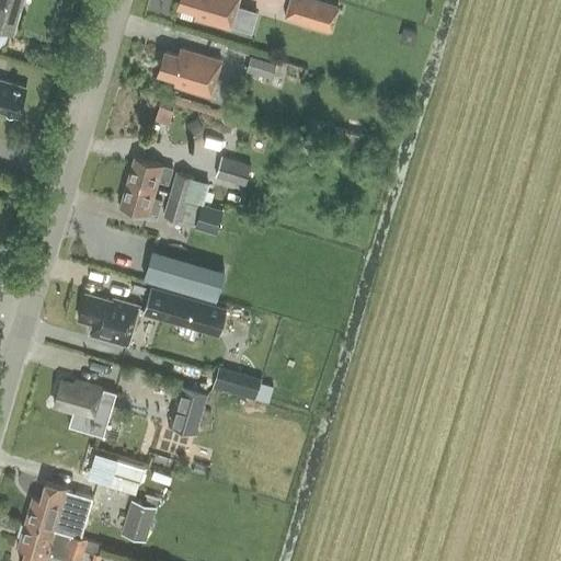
[(0,0),(0,29),(12,33),(22,0),(0,0)]
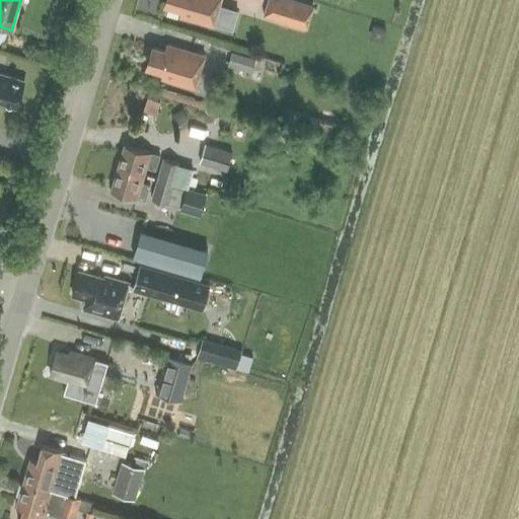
[(221,0),(167,0),(166,4),(183,10),(181,17),(214,26),(221,0)]
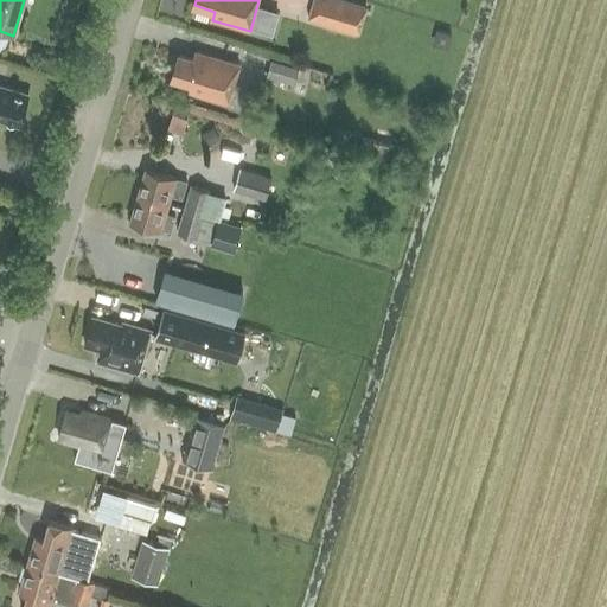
[(364,5),(347,0),(308,0),(304,18),(355,33),(364,5)]
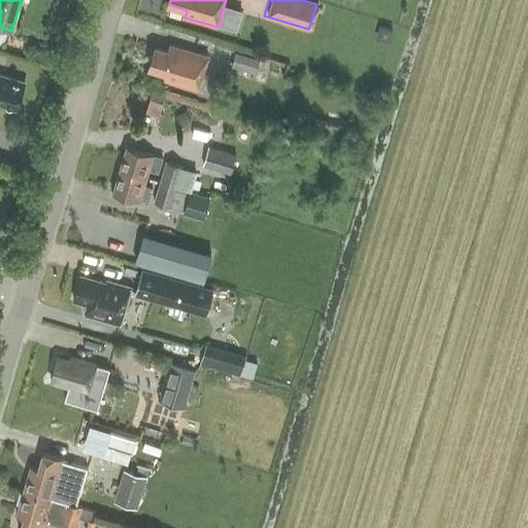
[(208,57),(172,45),(170,53),(156,48),(151,68),(168,73),(166,80),(199,91),(208,57)]
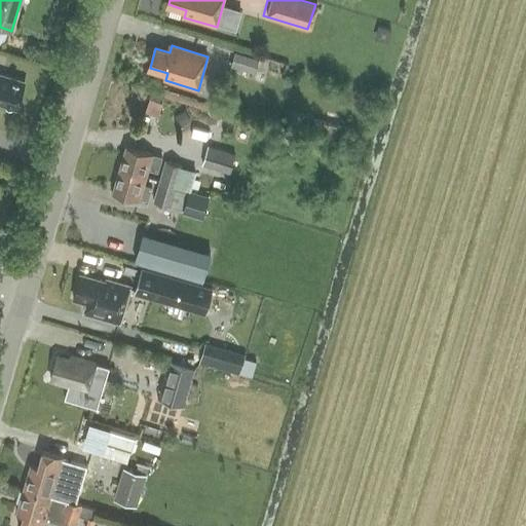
[(231,65),(255,72),(259,59),(235,51),(231,65)]
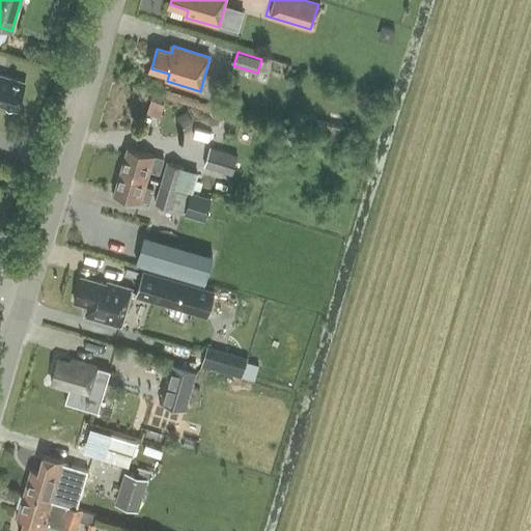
[(0,105),(16,110),(24,82),(0,75),(0,105)]
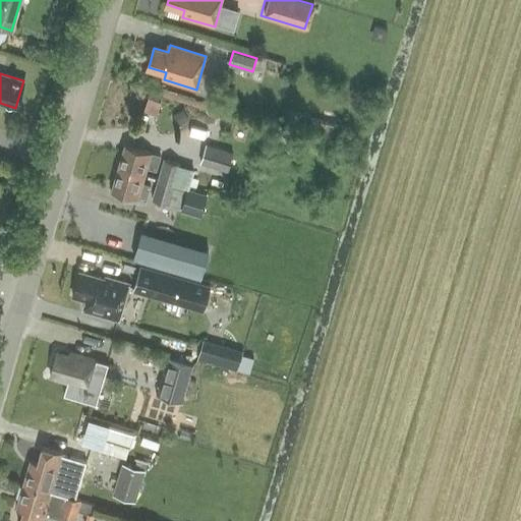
[(159,94),(208,109),(210,103),(161,88),(159,94)]
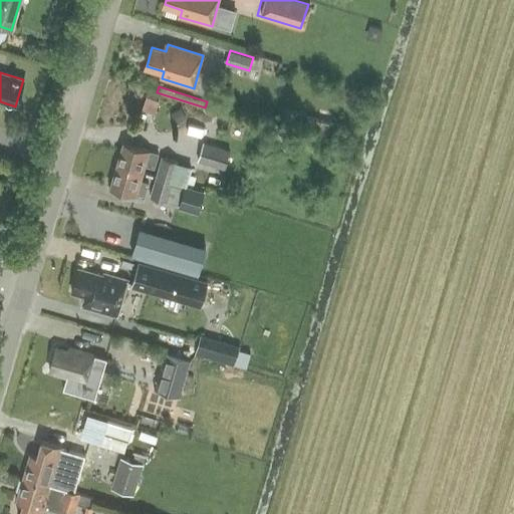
[(116,165),(143,173),(145,166),(154,169),(159,154),(122,143),(116,165)]
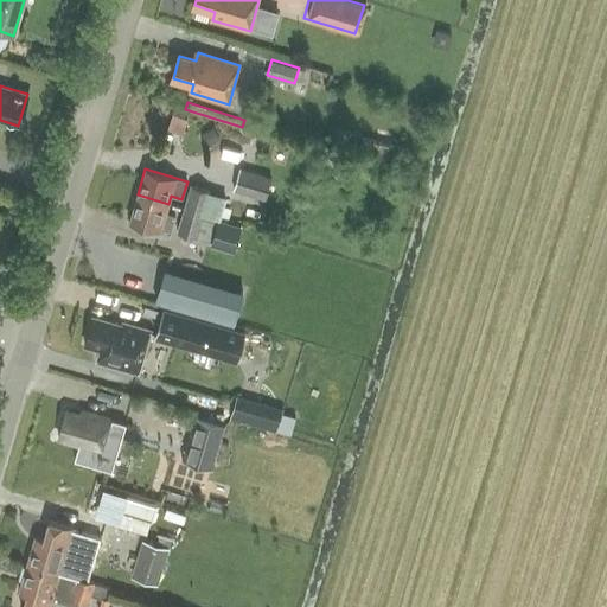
[(266,200),(272,178),(240,168),(232,191),(266,200)]
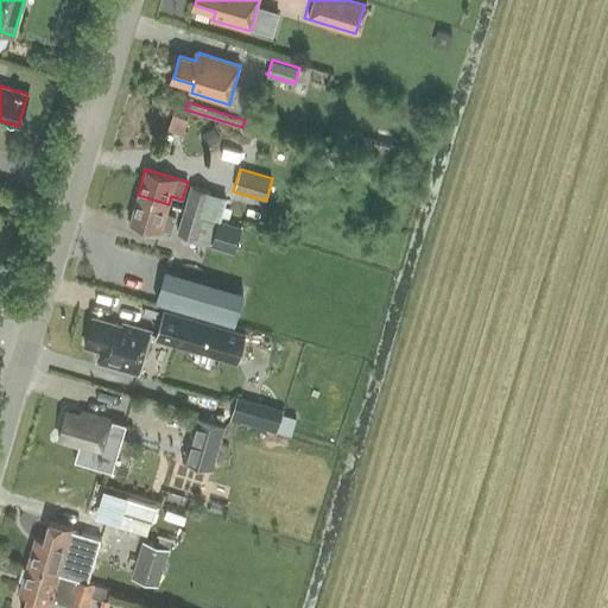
[(184,209),(203,215),(210,191),(191,185),(184,209)]
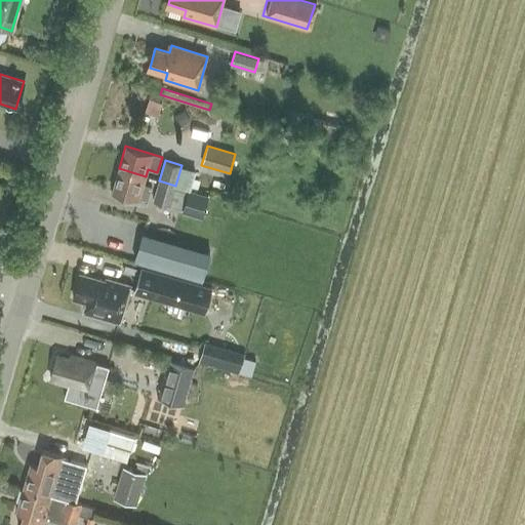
[(144,185),(146,176),(119,168),(112,192),(128,197),(127,201),(135,203),(136,199),(147,202),(152,187),(144,185)]
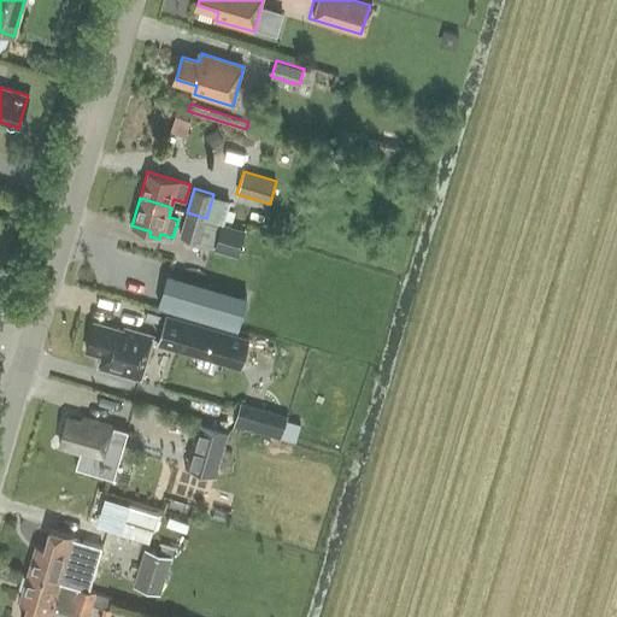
[(200,242),(206,218),(187,212),(180,236),(200,242)]
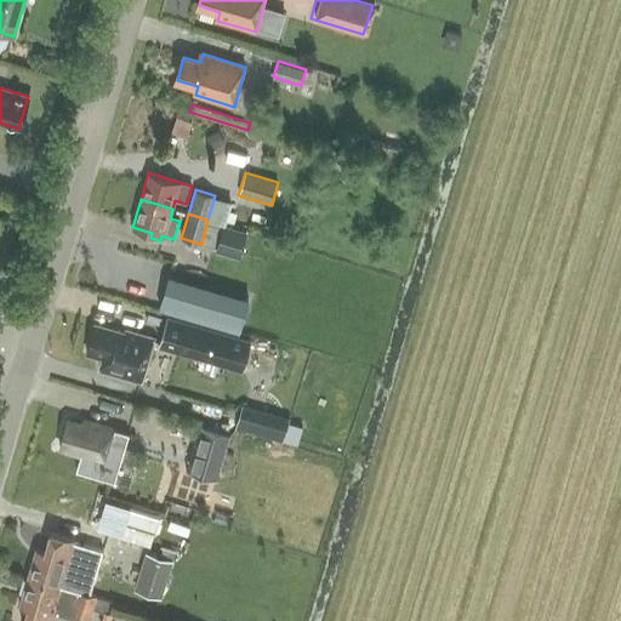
[(218,223),(208,220),(201,244),(212,246),(218,223)]
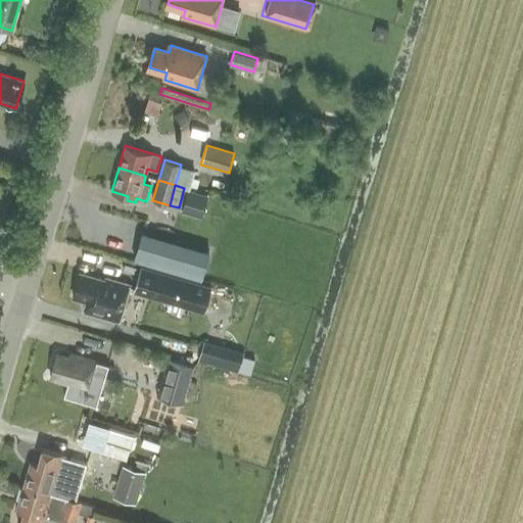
[(187,190),(181,211),(201,218),(207,196),(187,190)]
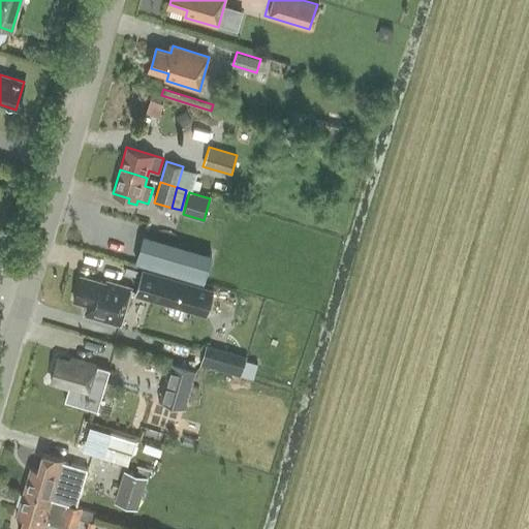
[(144,234),(135,262),(203,282),(212,254),(144,234)]
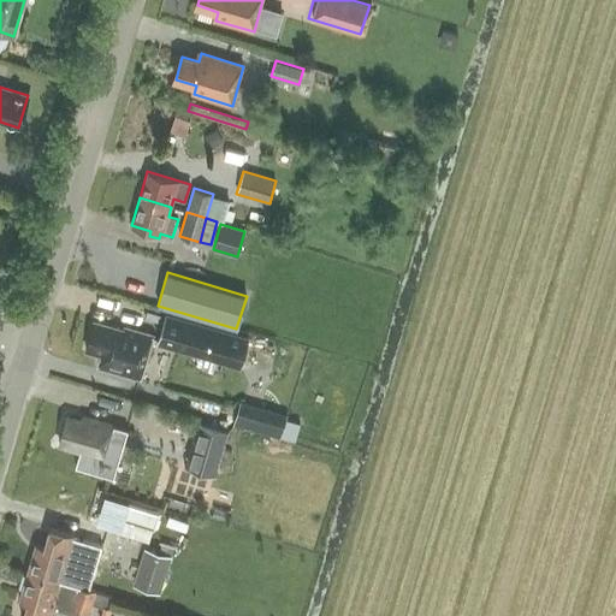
[(240,368),(249,338),(166,312),(157,343),(240,368)]
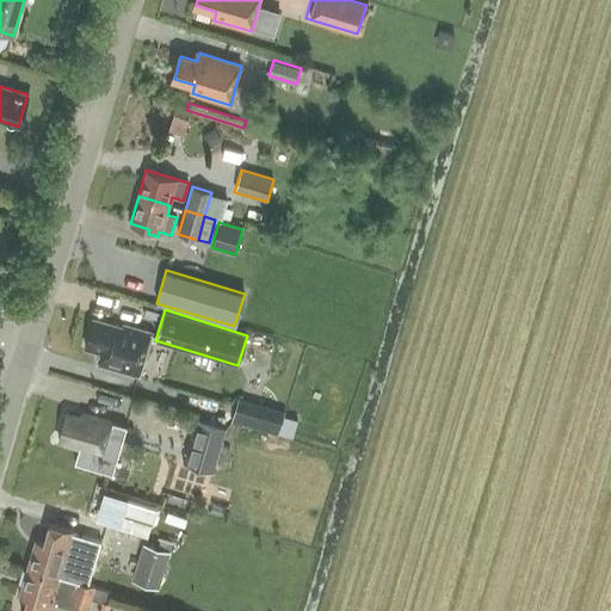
[(124,328),(94,320),(86,349),(102,353),(98,364),(140,377),(153,334),(124,326),(124,328)]
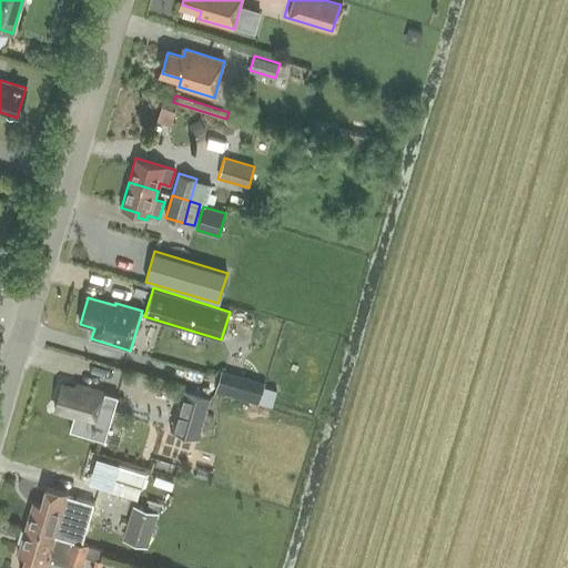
[(265,406),(274,382),(231,365),(222,389),(265,406)]
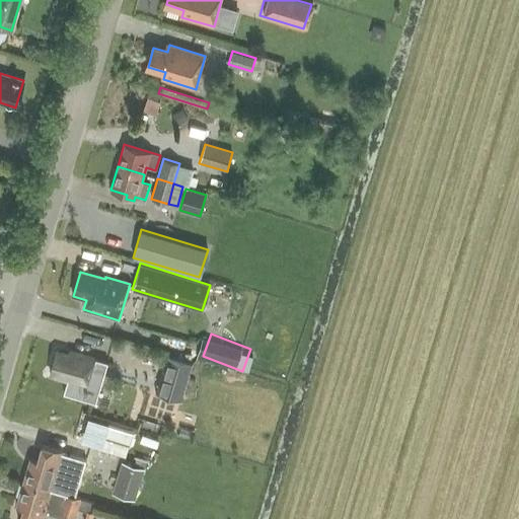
[(57,351),(50,374),(68,379),(67,383),(64,393),(95,402),(107,363),(97,360),(76,353),(75,357),(57,351)]
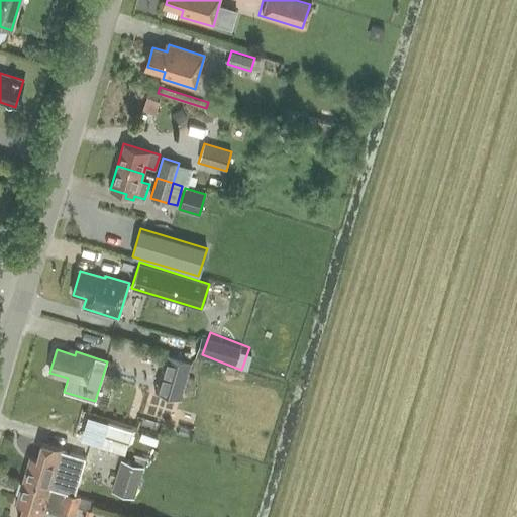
[(181,399),(191,364),(166,355),(154,392),(181,399)]
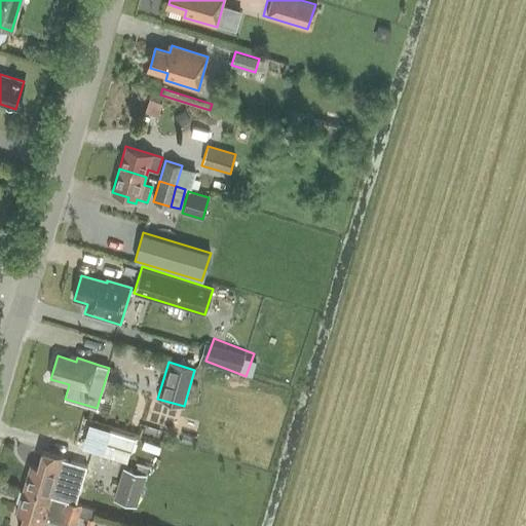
[(31,464),(24,490),(69,503),(70,503),(75,505),(75,502),(86,466),(72,462),(63,459),(64,456),(42,450),(38,466),(31,464)]
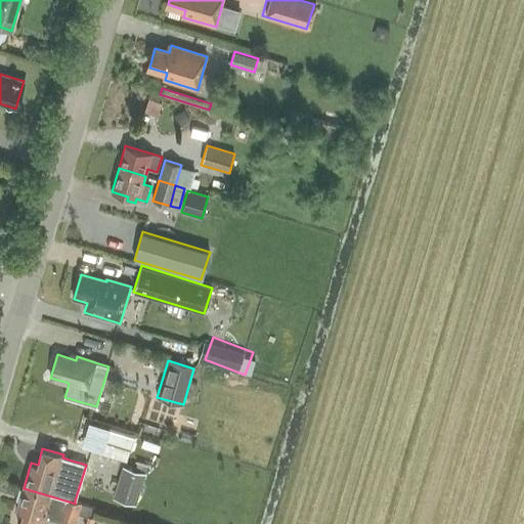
[(136,506),(146,474),(123,467),(113,498),(136,506)]
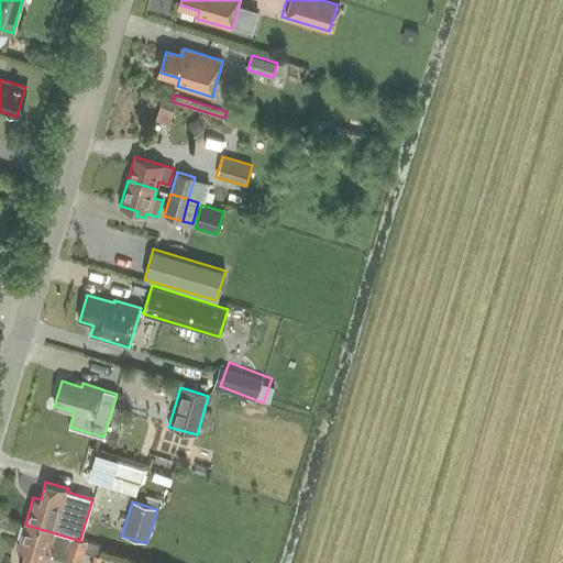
[(25,525),(19,547),(25,549),(21,562),(64,562),(66,559),(81,562),(85,551),(99,555),(101,547),(80,541),(75,539),(74,539),(25,525)]
